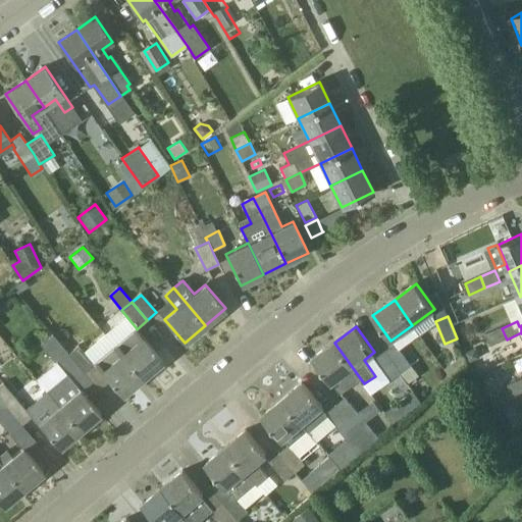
[(163,361),(137,329),(136,327),(114,345),(143,378),(163,361)]
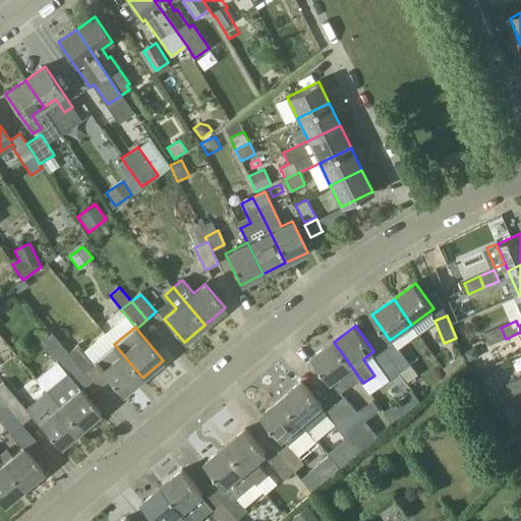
[(506,339),(501,328),(486,334),(490,345),(506,339)]
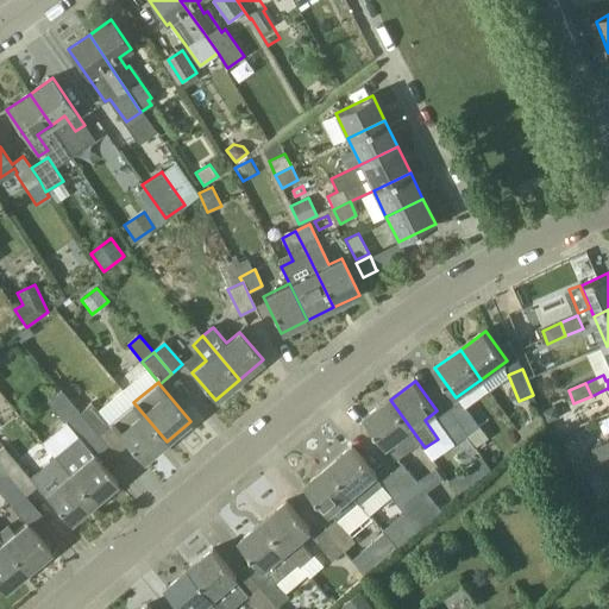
[(62,465),(70,475),(94,502),(118,482),(86,445),(99,434),(81,414),(61,390),(46,402),(64,422),(42,441),(62,465)]
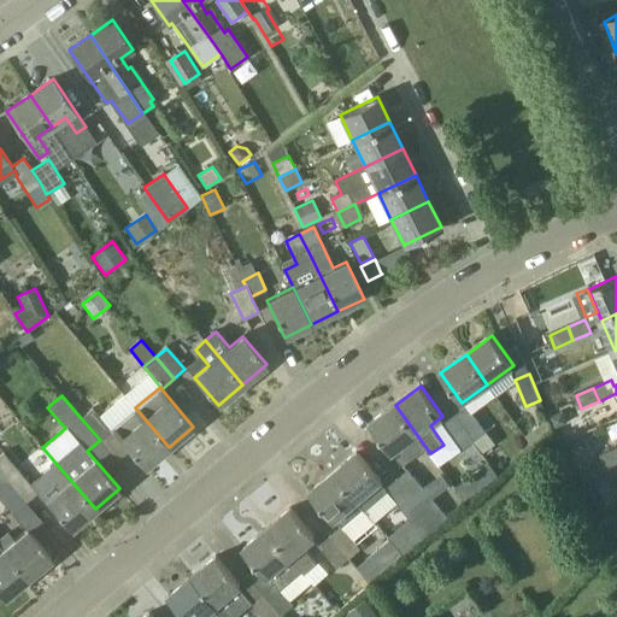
[(427,448),(395,405),(370,423),(392,453),(403,466),(427,448)]
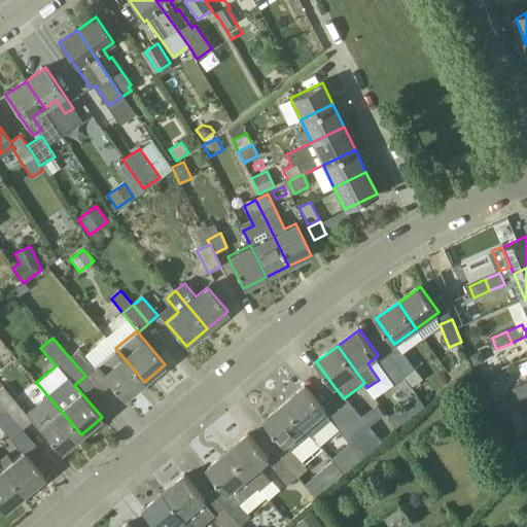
[(115,348),(95,365),(96,366),(124,399),(144,382),(115,348)]
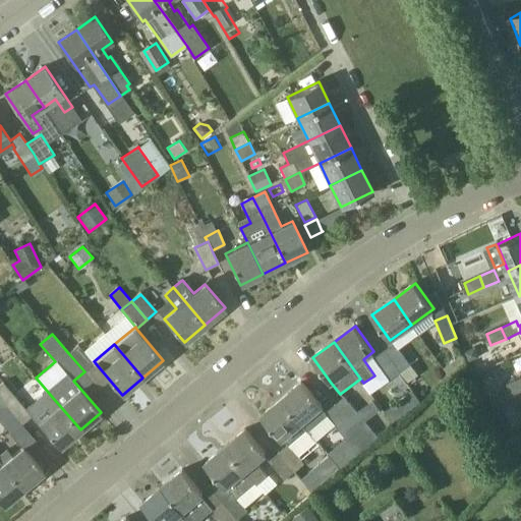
[(69,354),(84,371),(95,362),(94,361),(79,345),(69,354)]
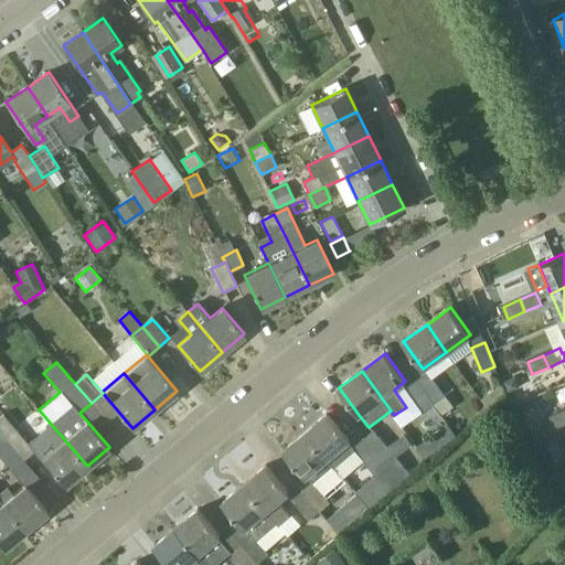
[(429,374),(418,384),(434,404),(443,416),(455,406),(429,374)]
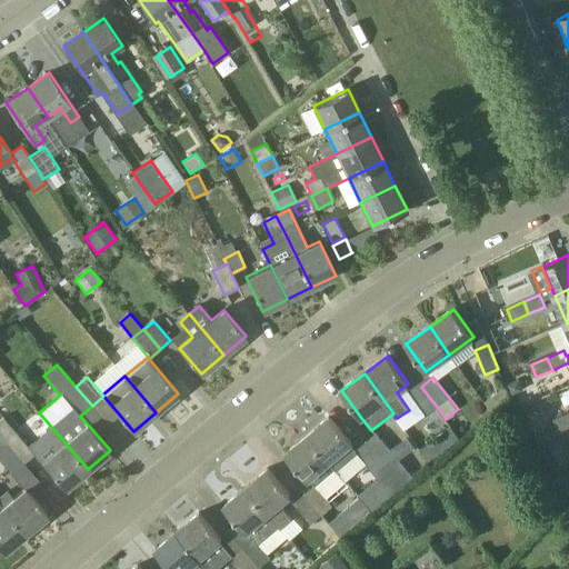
[(518,380),(509,385),(513,393),(523,390),(518,380)]
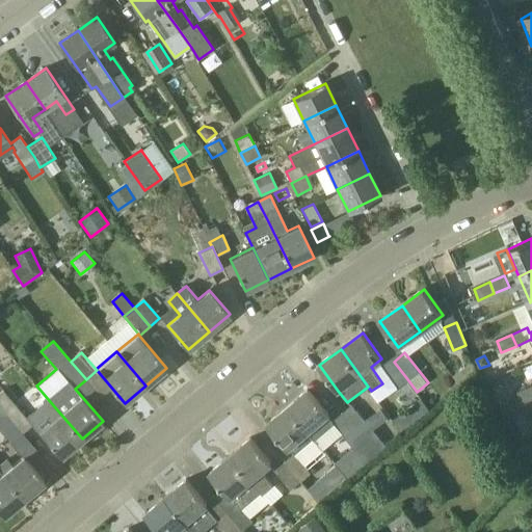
[(408,380),(394,362),(383,369),(399,389),(408,380)]
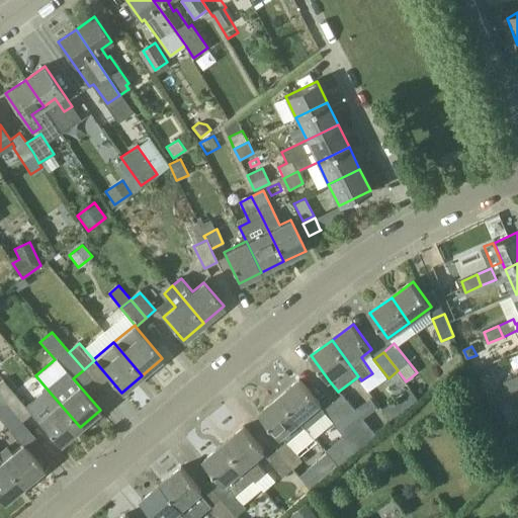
[(447,374),(464,358),(460,352),(441,366),(447,374)]
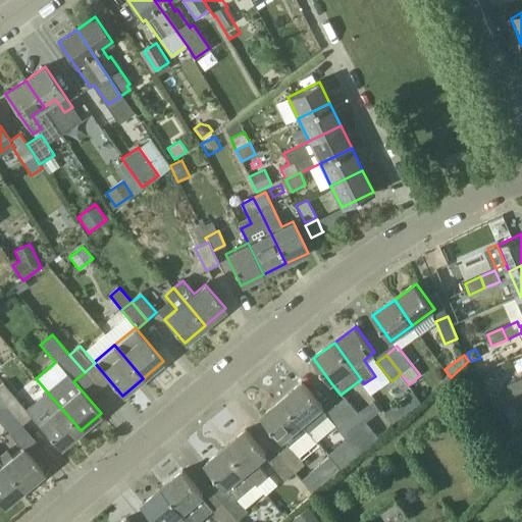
[(513,396),(521,392),(521,378),(509,384),(513,396)]
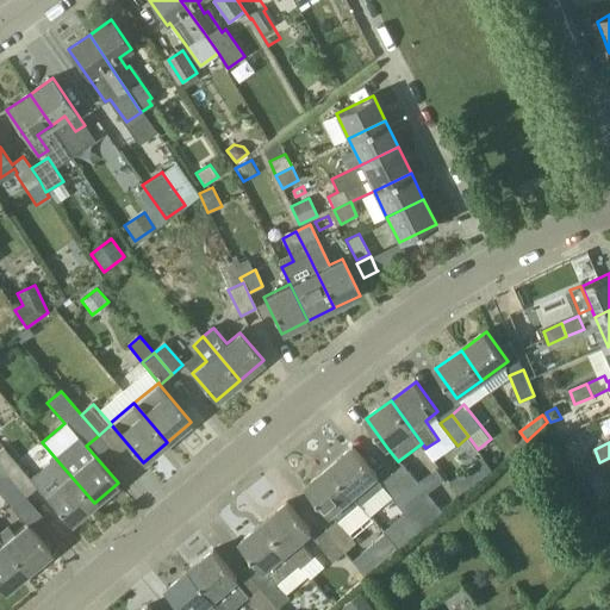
[(0,465),(7,474),(25,496),(36,485),(4,447),(0,449),(0,465)]
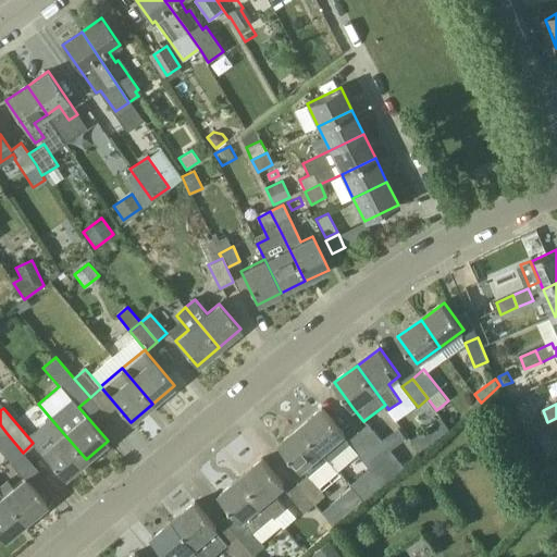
[(330,458),(348,443),(350,441),(349,441),(344,434),(345,433),(323,408),(301,426),(330,458)]
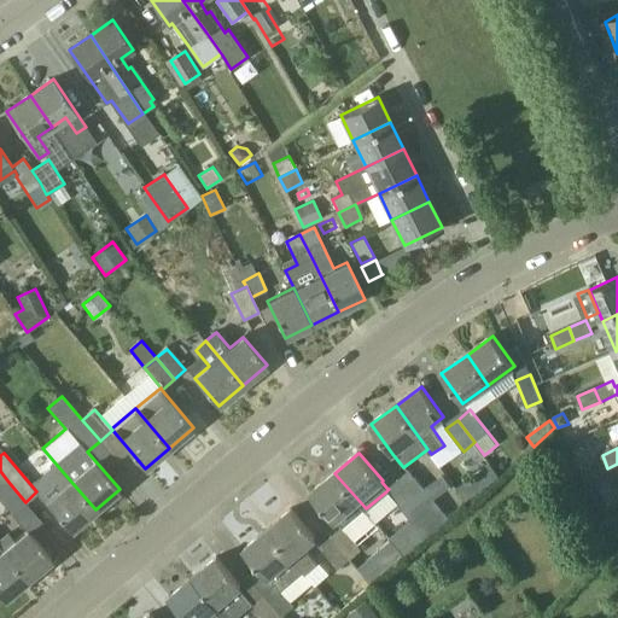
[(489,465),(477,473),(485,487),(499,478),(489,465)]
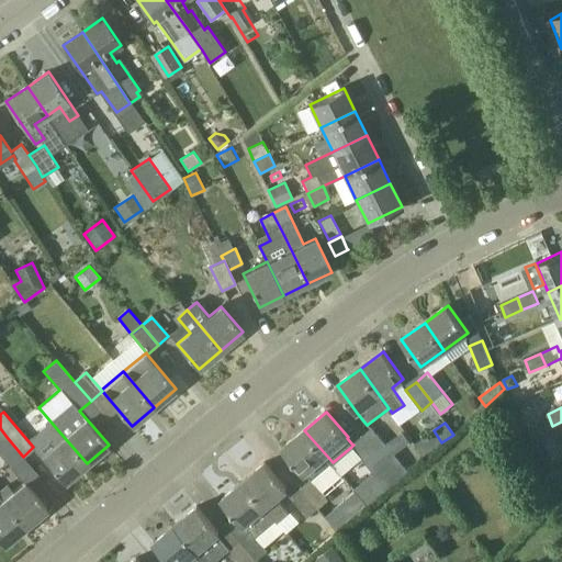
[(363,436),(401,482),(412,473),(397,457),(412,445),(402,433),(388,446),(373,428),(363,436)]
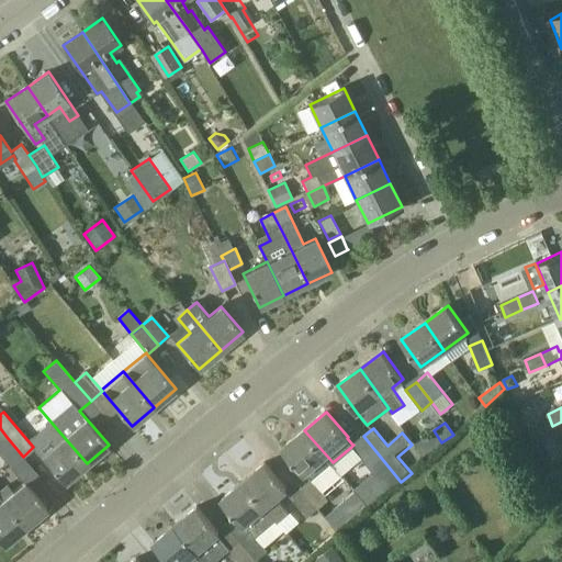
[(306,473),(312,480),(315,484),(315,483),(336,467),(333,462),(304,430),(282,448),(304,474),(306,473)]
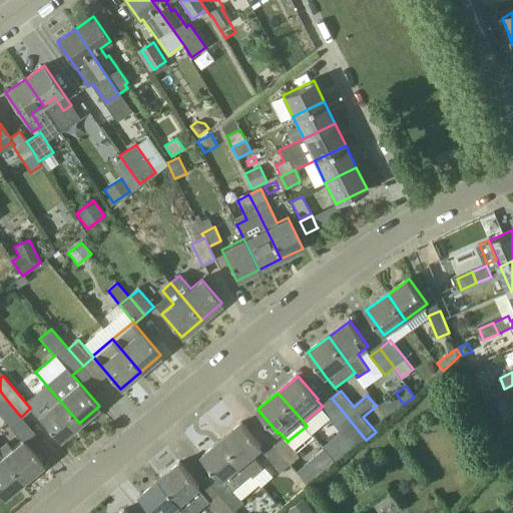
[(366,440),(332,398),(322,406),(323,406),(321,408),(342,432),(354,447),(356,449),(366,440)]
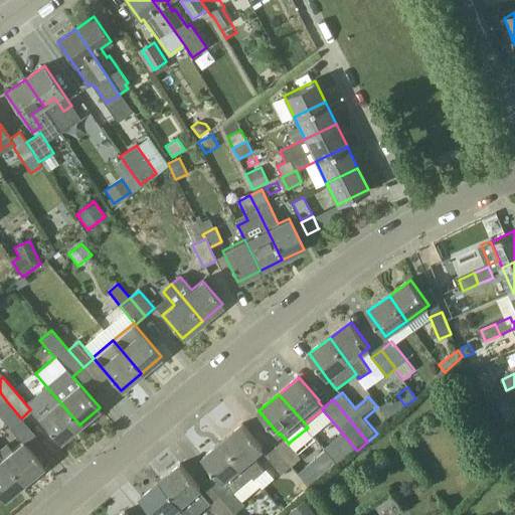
[(21,418),(6,400),(0,404),(0,412),(11,426),(21,418)]
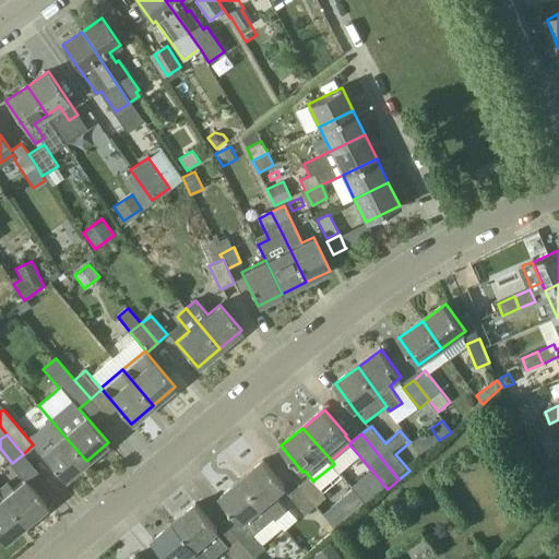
[(64,479),(86,461),(64,436),(43,454),(64,479)]
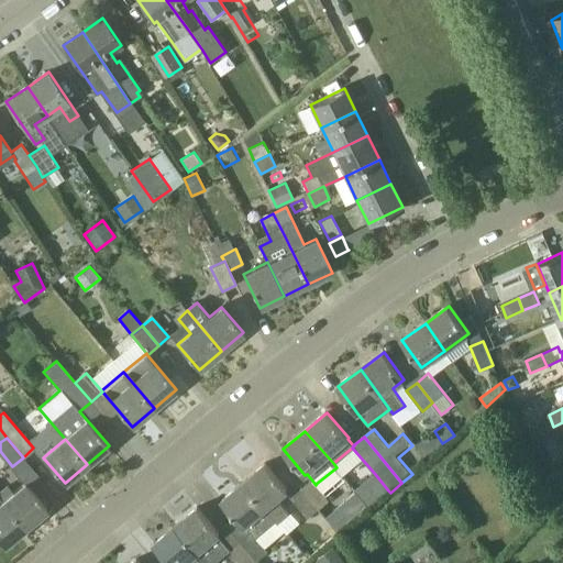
[(560,456),(552,439),(540,444),(548,462),(560,456)]
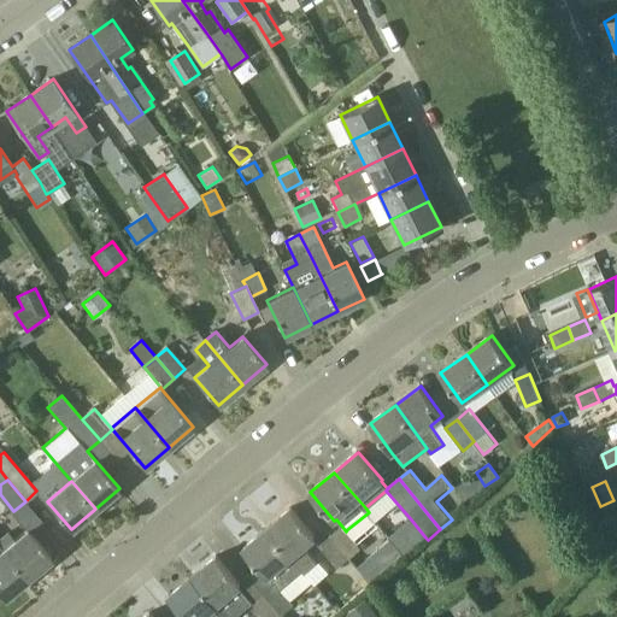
[(292,507),(268,529),(301,569),(304,571),(316,560),(304,546),(316,536),(292,507)]
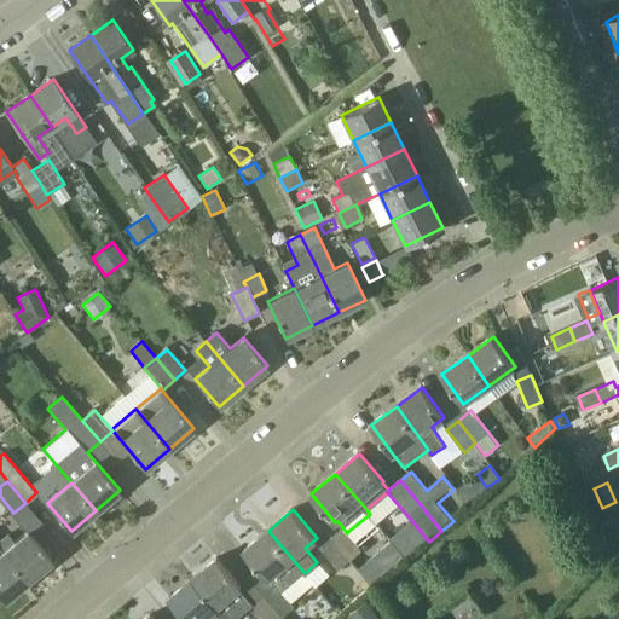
[(347,533),(343,528),(333,538),(352,560),(363,550),(347,532),(347,533)]
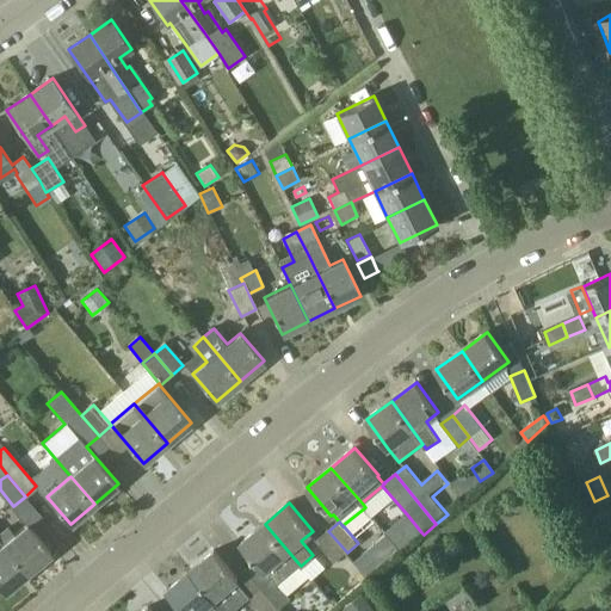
[(4,544),(28,573),(51,553),(28,524),(4,544)]
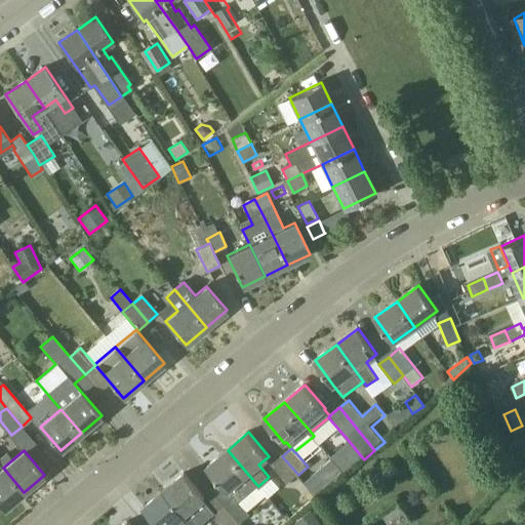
[(229,490),(234,496),(237,500),(238,499),(256,484),(228,450),(207,468),(228,491),(229,490)]
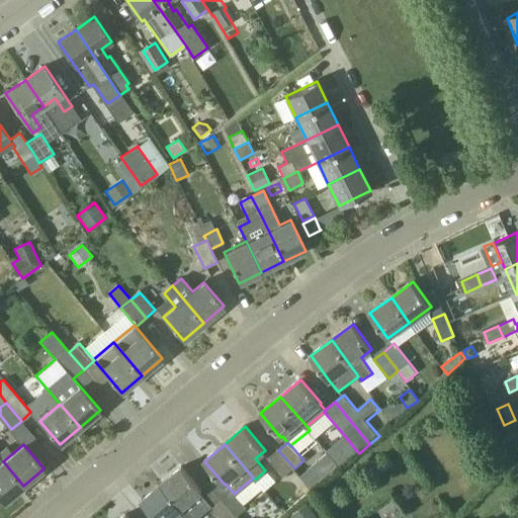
[(283,477),(294,468),(278,450),(268,458),(283,477)]
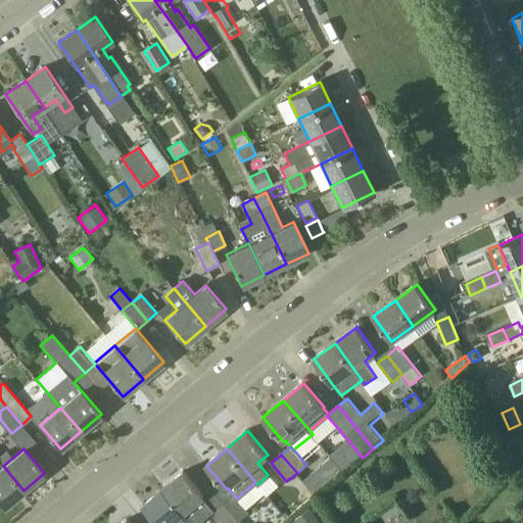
[(0,504),(3,508),(24,490),(3,466),(0,462),(0,504)]
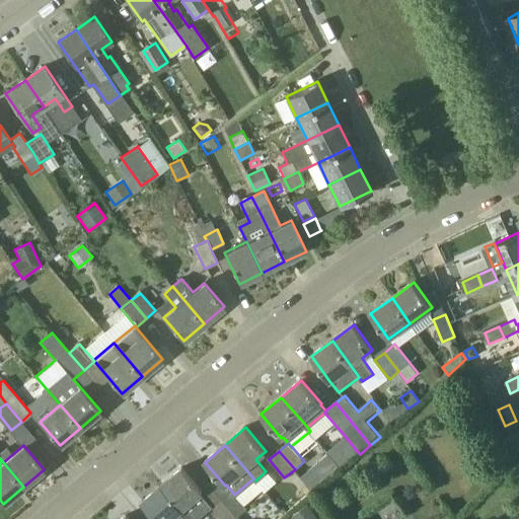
[(192,518),(198,518),(213,507),(213,506),(202,494),(204,492),(182,467),(162,485),(192,518)]
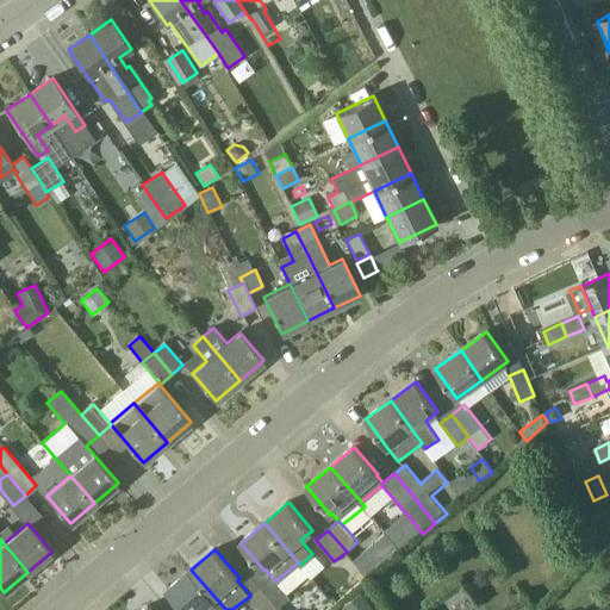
[(377,565),(365,551),(354,560),(367,574),(377,565)]
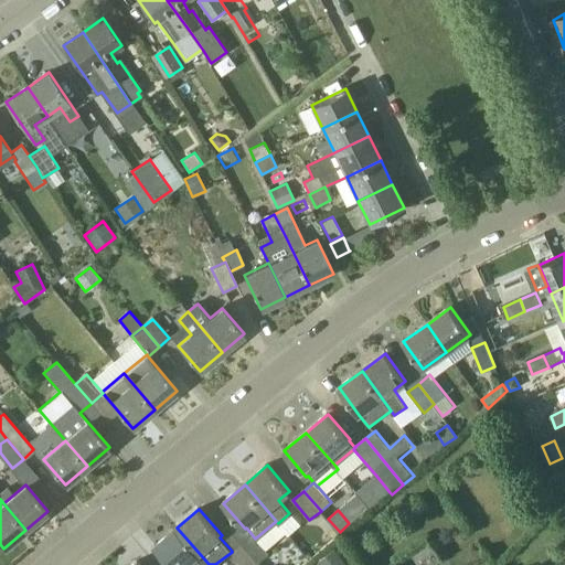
[(209,564),(177,528),(155,546),(170,564),(209,564)]
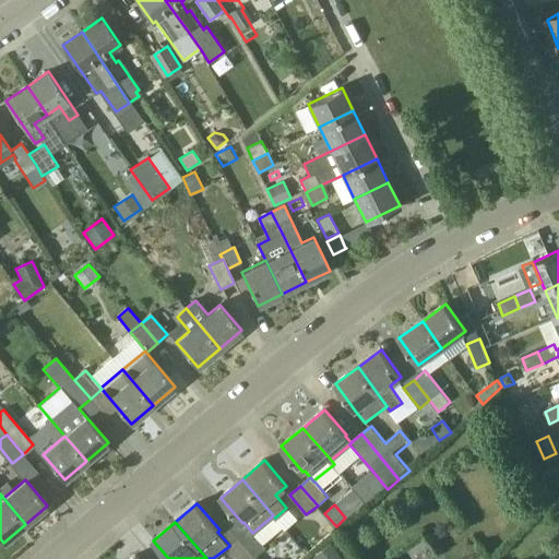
[(252,533),(249,528),(239,537),(257,557),(268,548),(253,532),(252,533)]
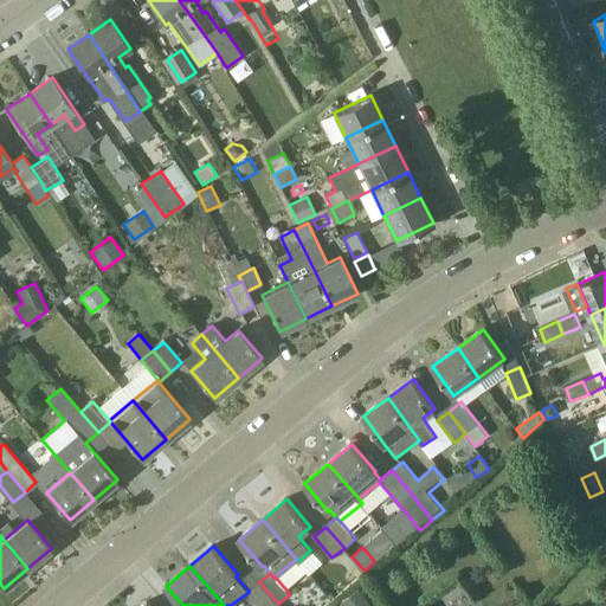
[(249,591),(249,592),(260,605),(275,605),(278,604),(259,582),(249,591)]
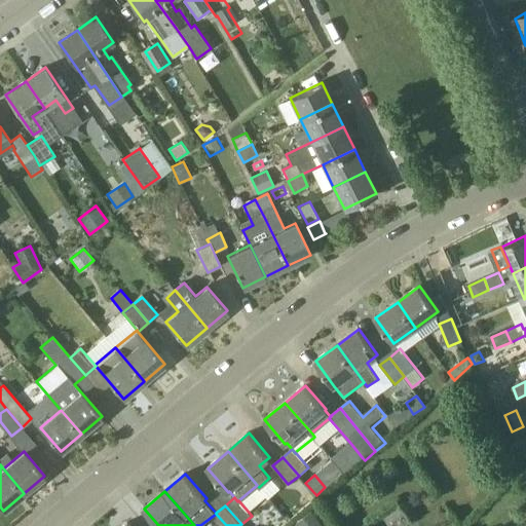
[(296,521),(299,525),(324,525),(313,510),(296,521)]
